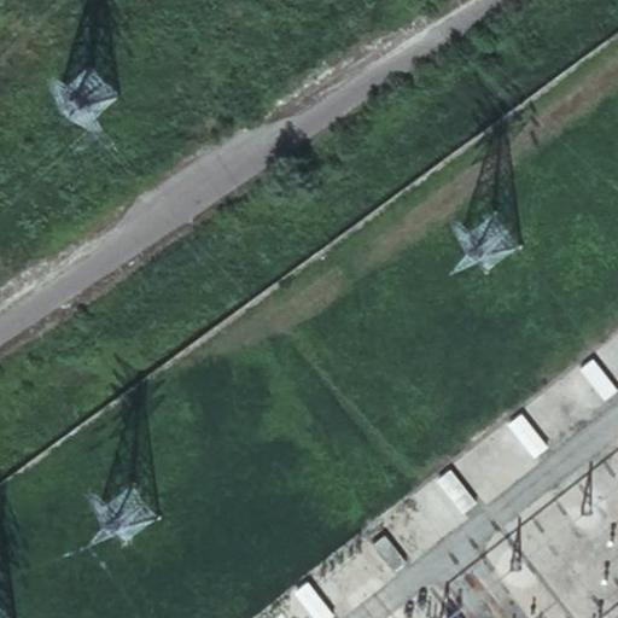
[(617,394),(617,392),(593,361),(579,372),(605,404),(617,394)]
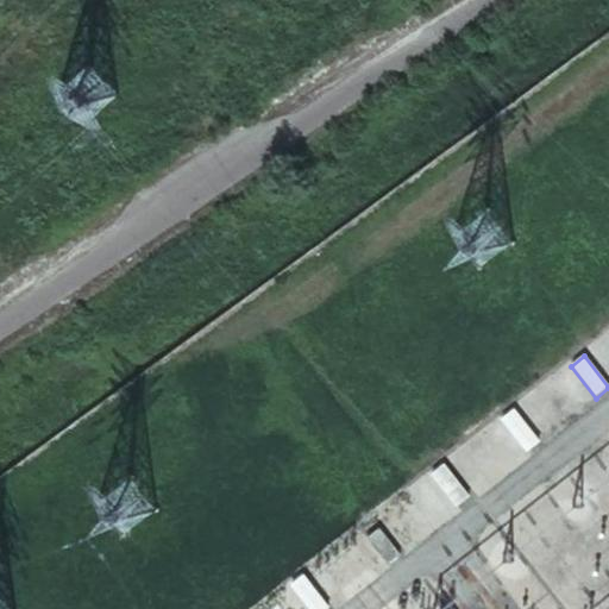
[(540,443),(514,409),(498,421),(525,454),(540,443)]
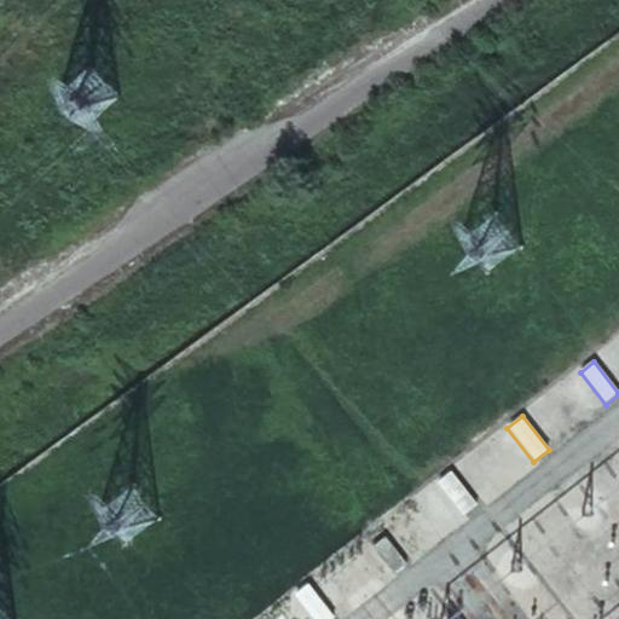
[(479,508),(451,473),(437,484),(464,519),(479,508)]
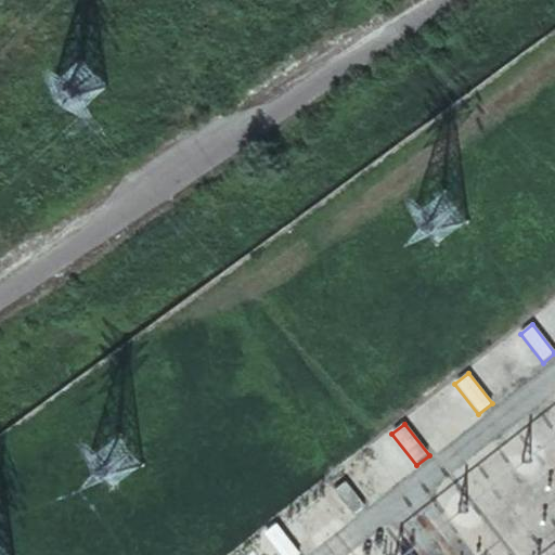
[(365,506),(345,482),(333,492),(353,516),(365,506)]
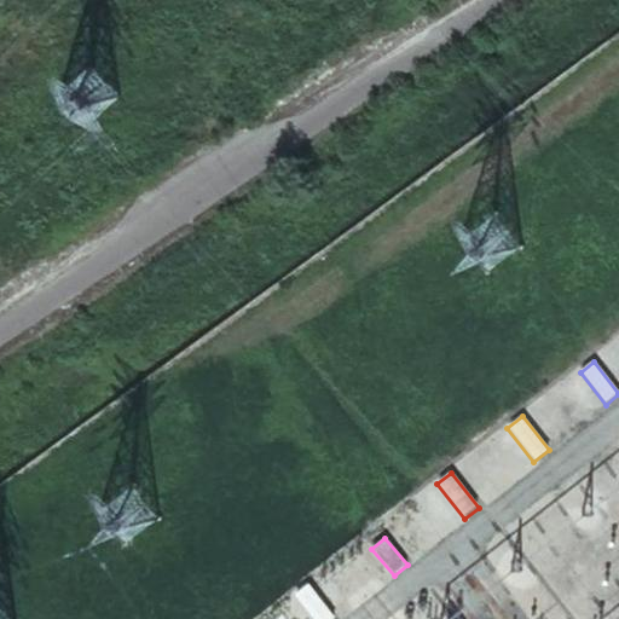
[(333,618),(306,584),(291,595),(310,618),(333,618)]
